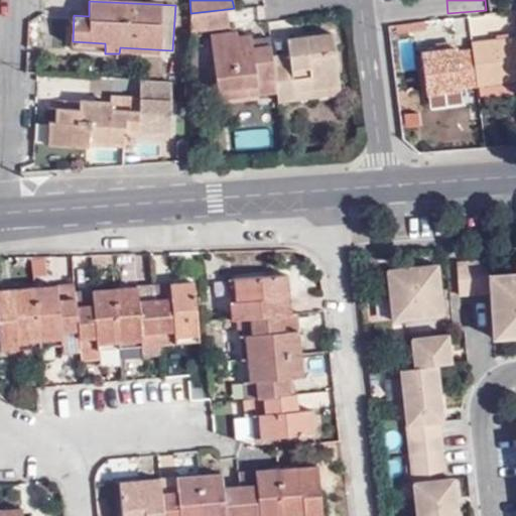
[(190,32),(229,27),(227,9),(190,13),(190,32)]
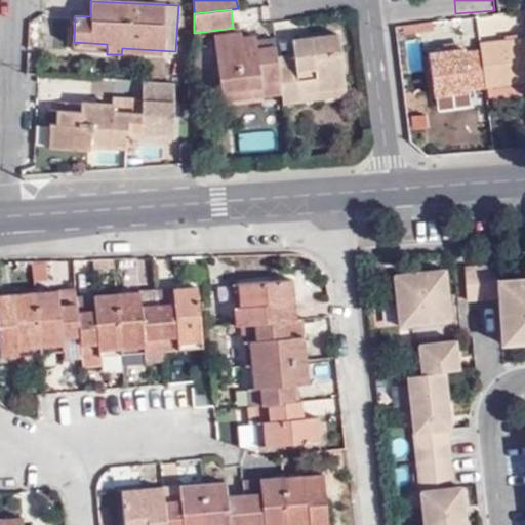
[(420,31),(434,29),(433,19),(419,22),(420,31)]
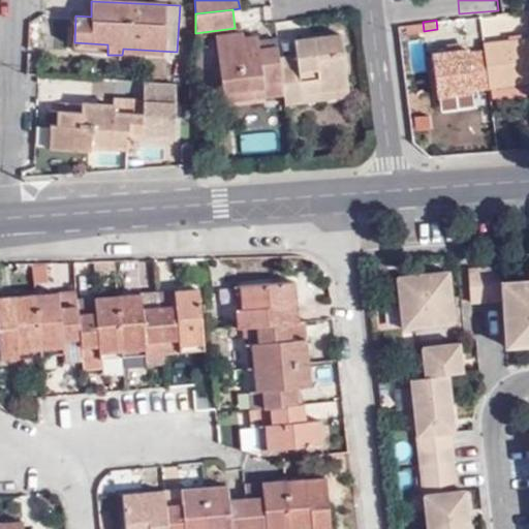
[(409,34),(424,32),(424,31),(423,22),(408,24),(409,34)]
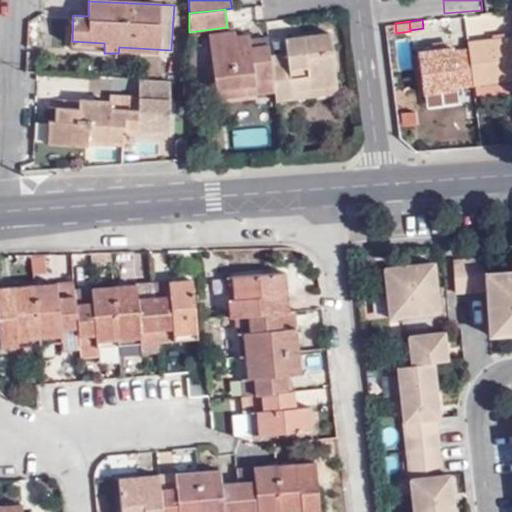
[(272,64),(271,56),(268,39),(253,40),(250,35),(237,37),(235,33),(210,36),(217,87),(253,82),(254,91),(275,89),(272,64)]
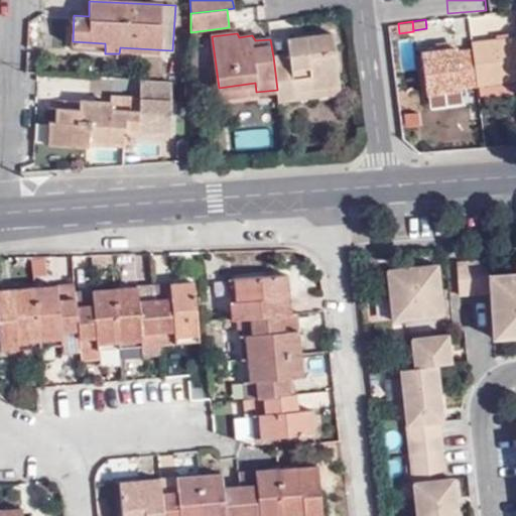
[(274,65),(277,90),(279,103),(299,101),(297,94),(344,88),(337,34),(288,40),(290,54),(291,62),(274,65)]
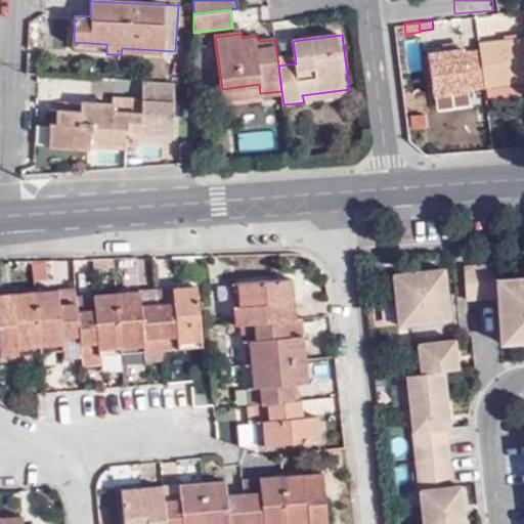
[(402,76),(421,74),(416,36),(397,39),(402,76)]
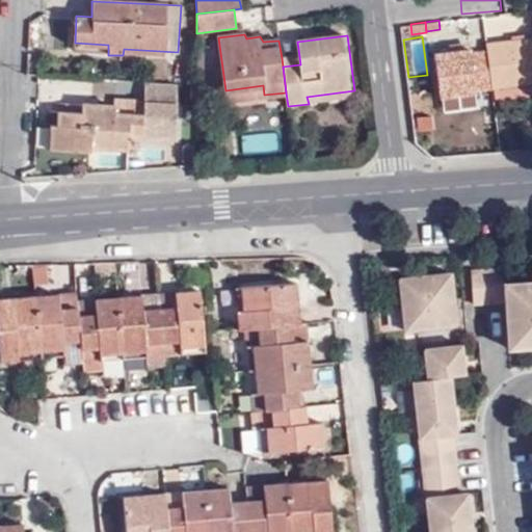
[(531,36),(485,43),(486,51),(491,86),(531,81),(531,36)]
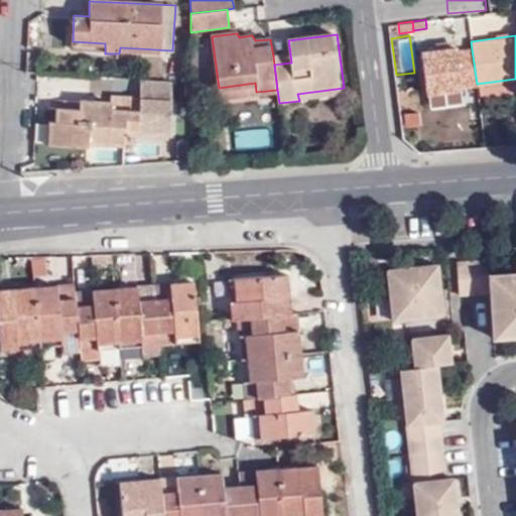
[(461,86),(477,84),(472,49),(457,51),(456,48),(420,52),(425,94),(430,93),(453,91),(461,90),(461,86)]
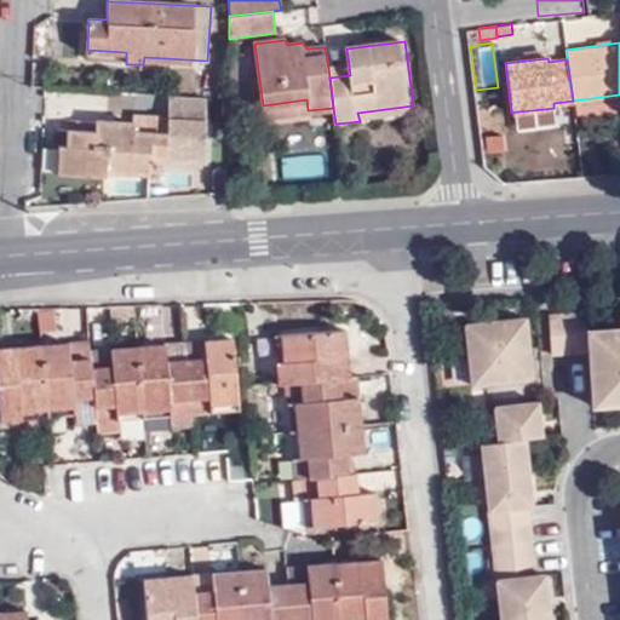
[(349,65),(328,68),(329,78),(350,75),(349,65)]
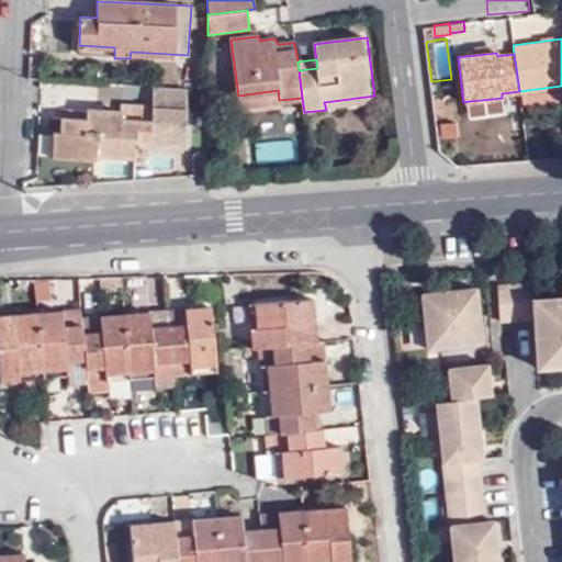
[(97,103),(97,82),(53,83),(53,103),(97,103)]
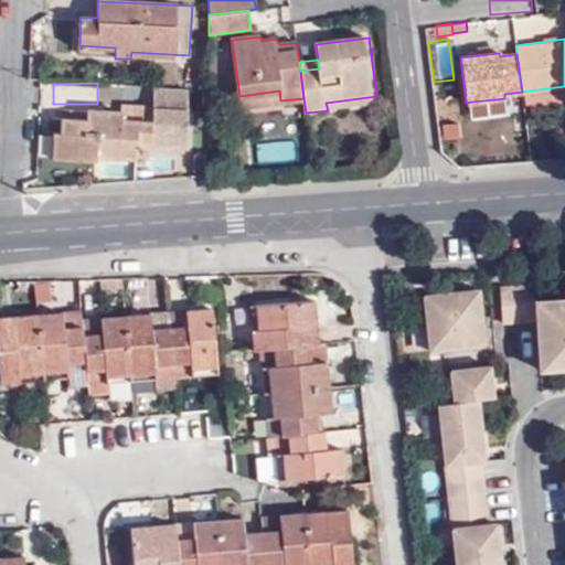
[(280,100),(279,91),(240,96),(242,106),(280,100)]
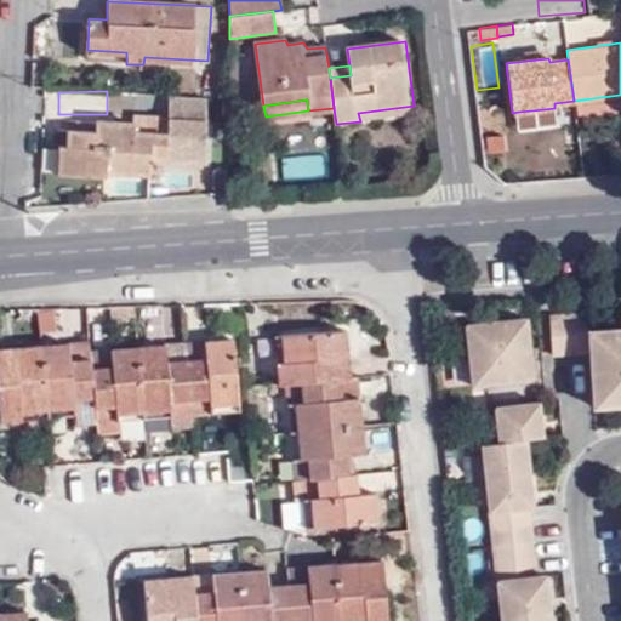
[(360,121),(415,114),(414,106),(358,113),(360,121)]
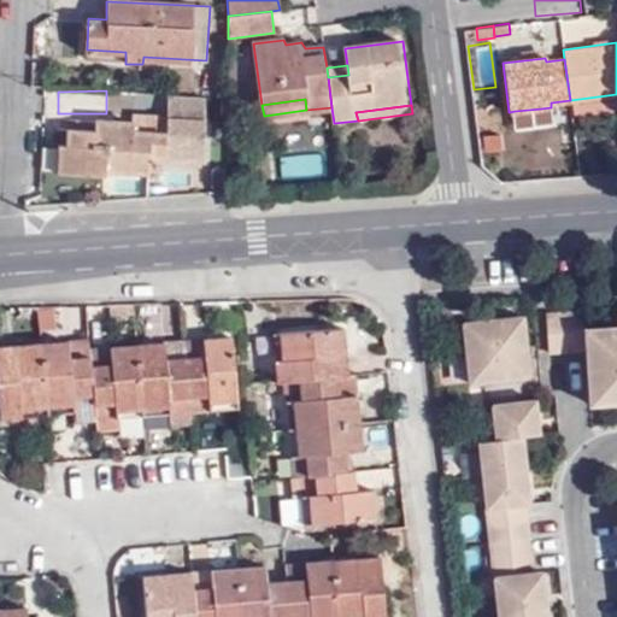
[(516,125),(542,122),(541,109),(515,111),(516,125)]
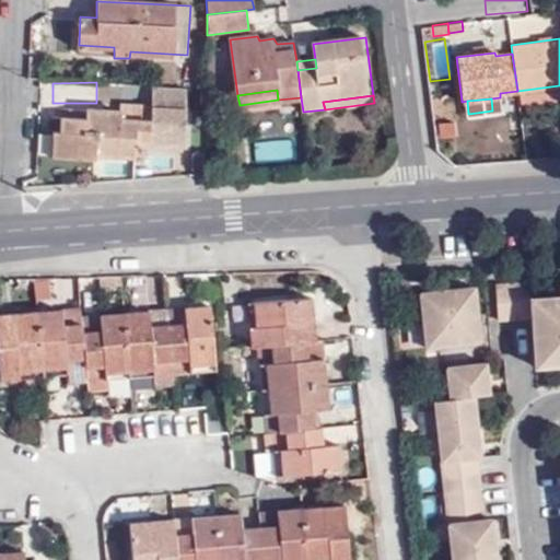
[(97,111),(88,109),(88,118),(97,119),(97,111)]
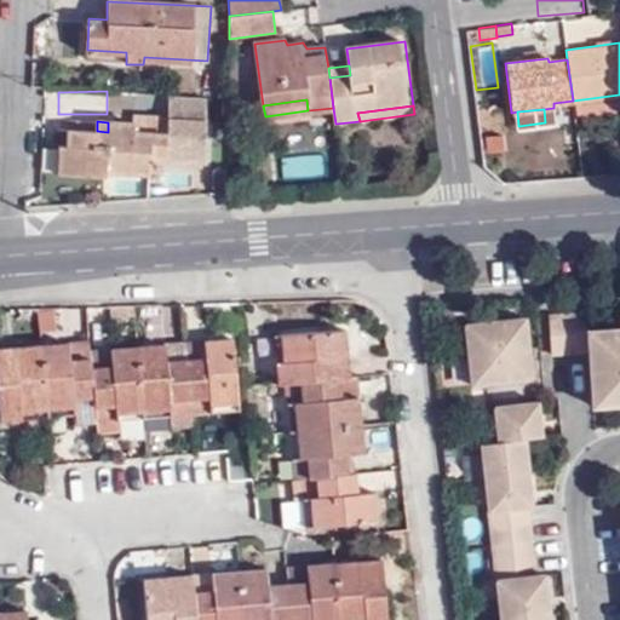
[(145,191),(144,171),(115,173),(116,193),(145,191)]
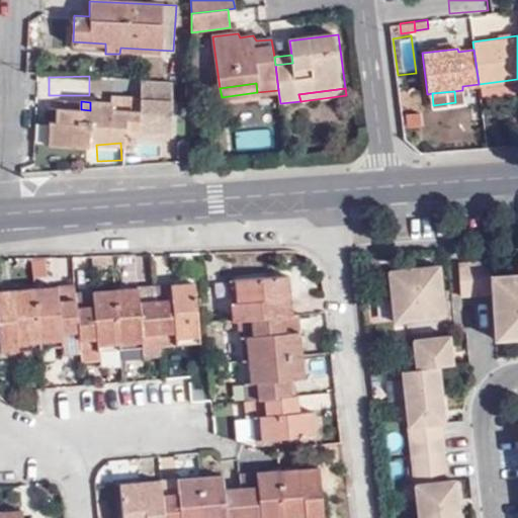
[(517,280),(492,283),(491,266),(460,269),(463,303),(493,300),(496,336),(517,334),(517,280)]
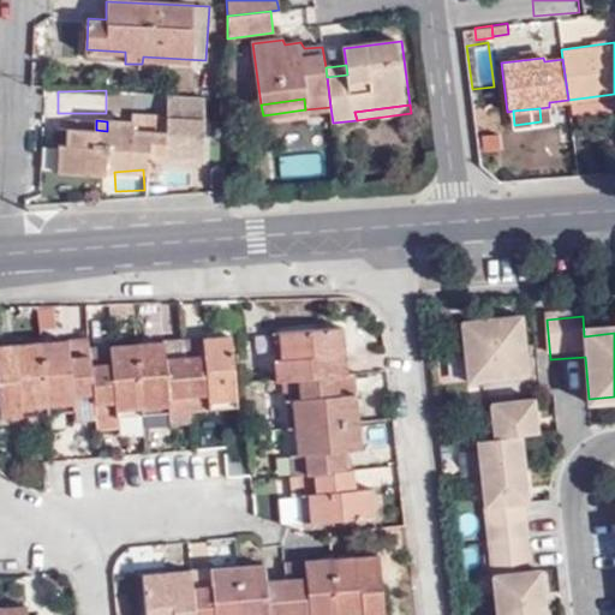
[(530,382),(524,323),(464,329),(471,388),(530,382)]
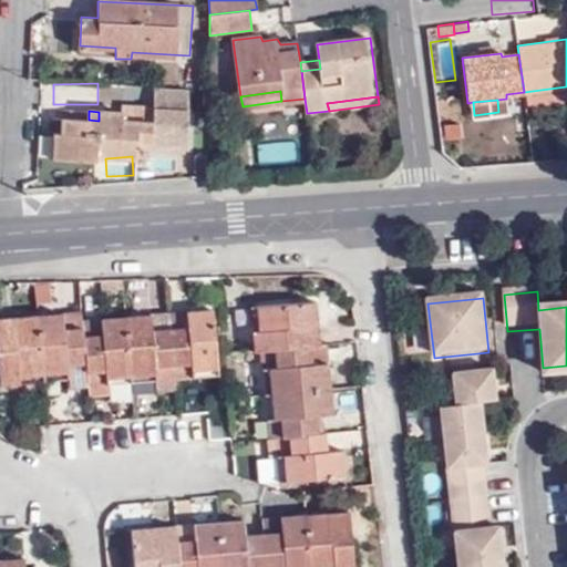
[(318,344),(315,302),(258,306),(260,330),(251,331),(253,351),(274,349),(276,367),(263,368),(267,437),(276,437),(289,437),(290,455),(277,456),(278,481),(344,476),(341,450),(328,452),(326,433),(317,433),(316,415),(331,414),(326,343),(318,344)]
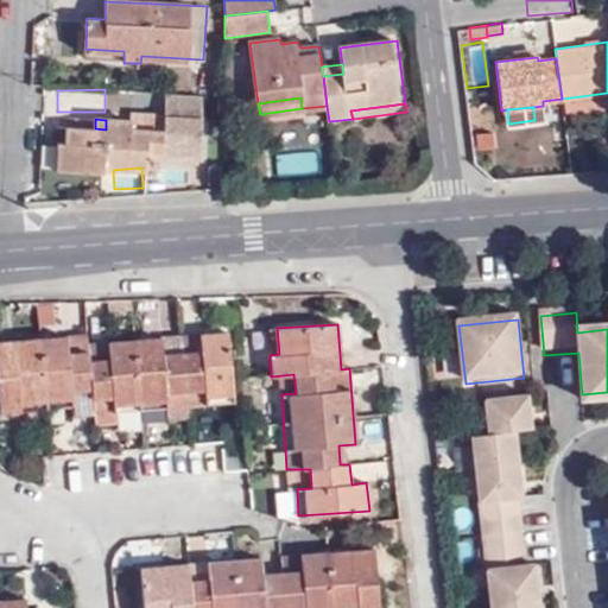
[(277,328),(267,329),(270,355),(279,354),(277,328)]
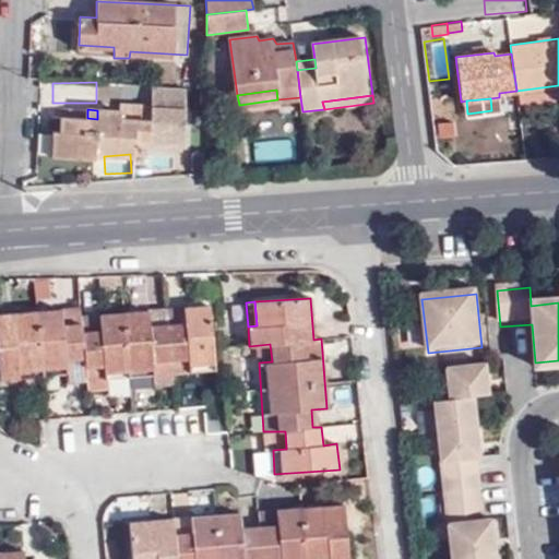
[(213,371),(209,307),(183,309),(185,323),(168,323),(149,325),(147,318),(147,312),(98,317),(100,330),(81,331),(80,325),(63,328),(62,310),(12,313),(14,339),(0,337),(0,371),(18,371),(18,377),(85,372),(85,367),(104,367),(105,379),(153,376),(152,361),(170,360),(171,375),(213,371)]
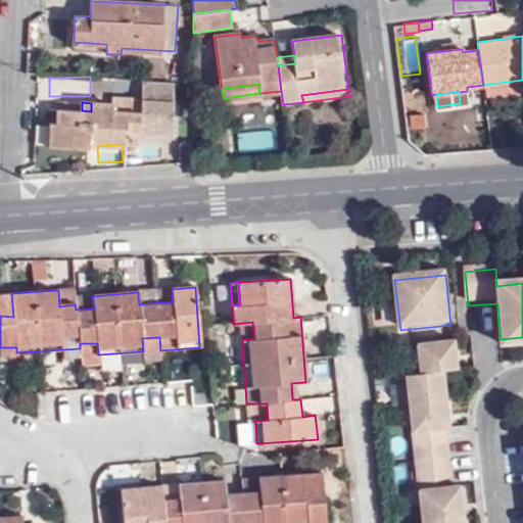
[(75,296),(74,288),(58,290),(59,306),(75,304),(75,296)]
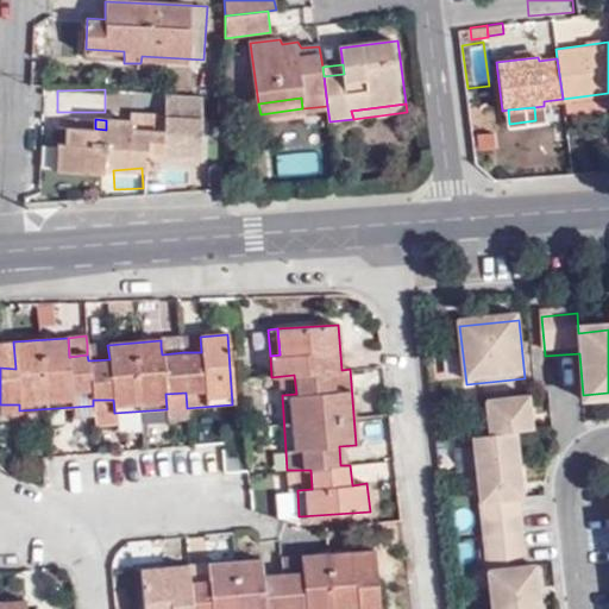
[(200,337),(182,338),(181,345),(183,352),(201,352),(200,337)]
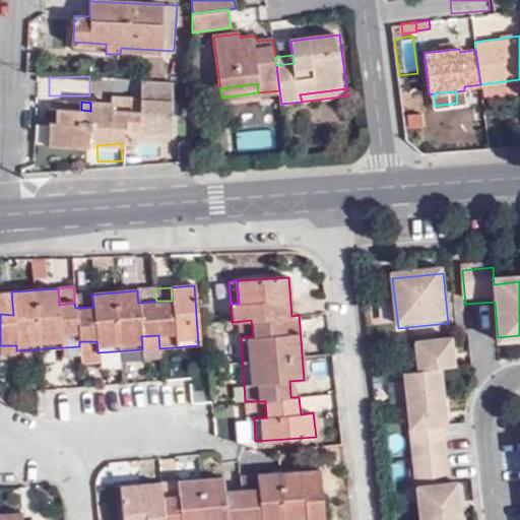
[(11,291),(0,291),(0,314),(13,315),(11,291)]
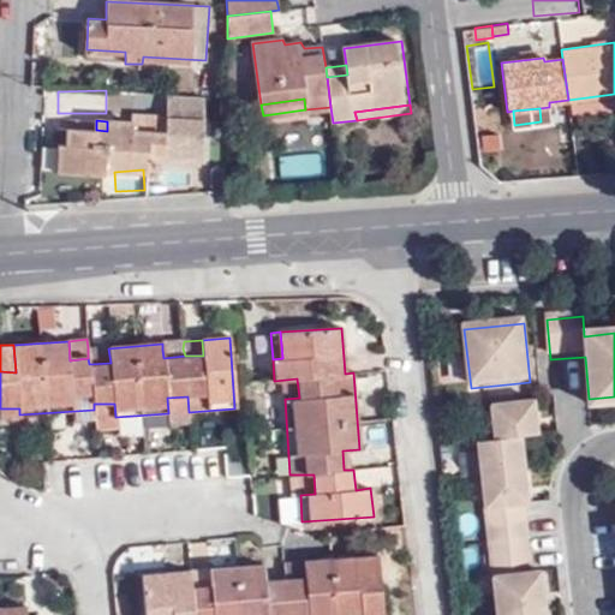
[(108,348),(88,348),(88,358),(89,364),(111,363),(108,348)]
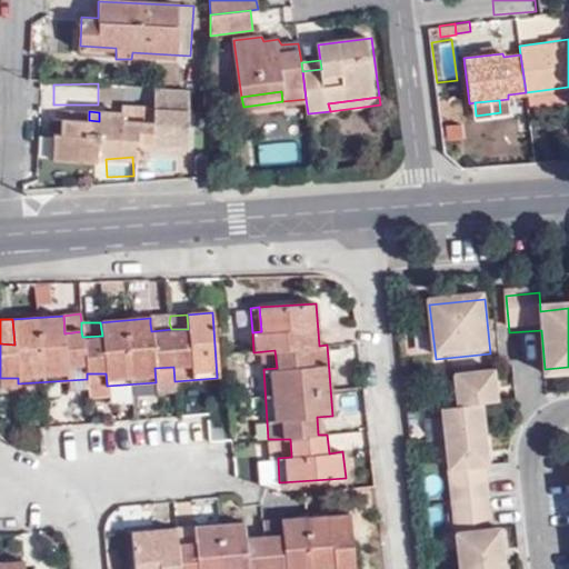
[(156,382),(175,381),(173,367),(155,368),(156,382)]
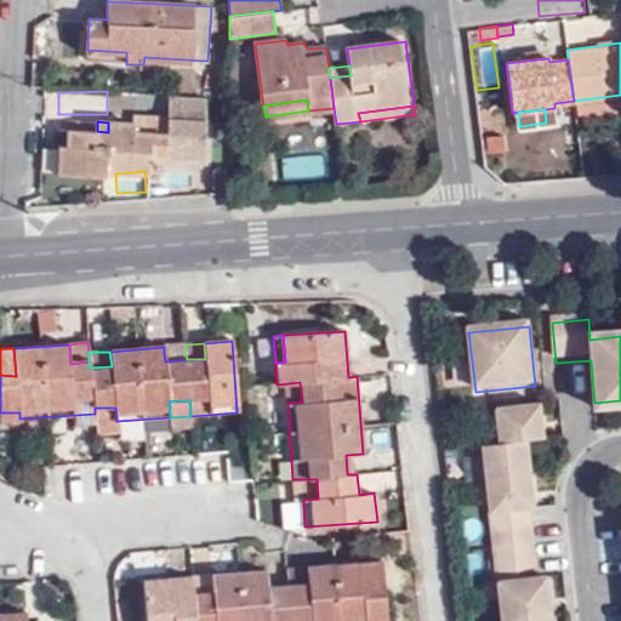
[(620,412),(620,400),(594,403),(596,415),(620,412)]
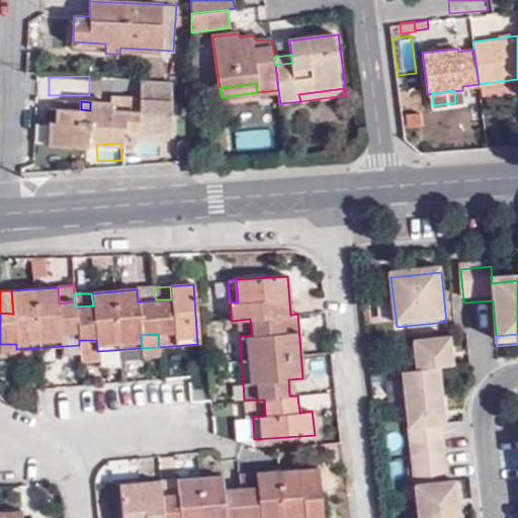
[(96,340),(79,340),(79,345),(79,352),(97,351),(96,340)]
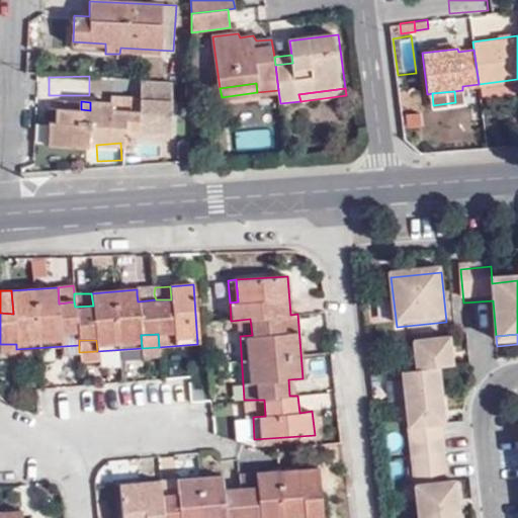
[(416,344),(419,375),(405,377),(421,517),(461,517),(458,484),(449,485),(443,429),(447,429),(440,372),(456,370),(453,340),(416,344)]
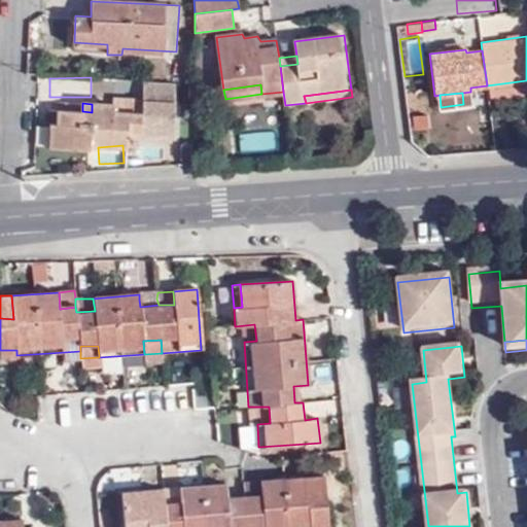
[(256,407),(257,424),(270,423),(269,407),(256,407)]
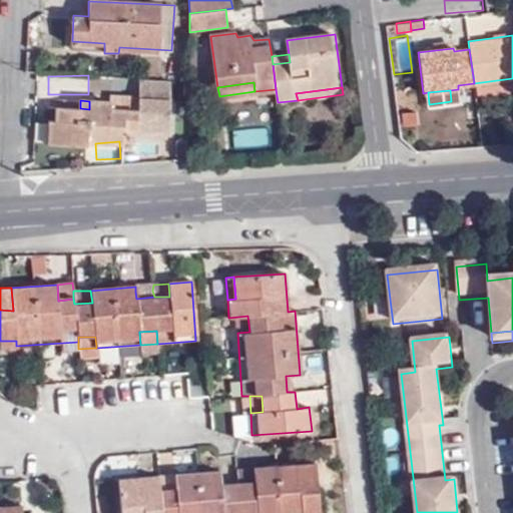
[(318,500),(315,463),(299,465),(303,501),(318,500)]
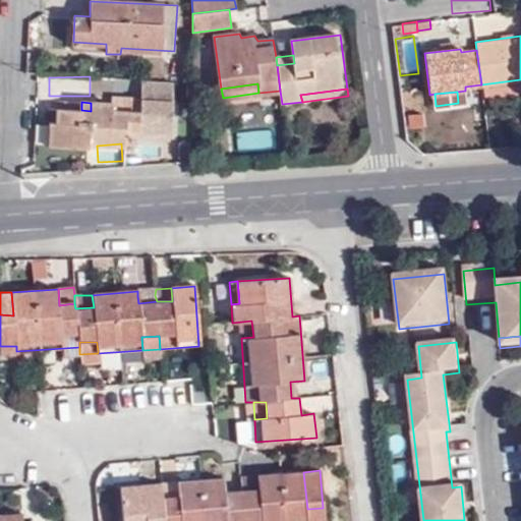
[(305,520),(305,518),(324,518),(323,508),(307,509),(303,472),(256,475),(257,489),(241,489),(241,496),(225,496),(224,491),(223,479),(177,482),(178,496),(178,501),(162,502),(162,497),(160,484),(120,486),(122,520),(305,520)]
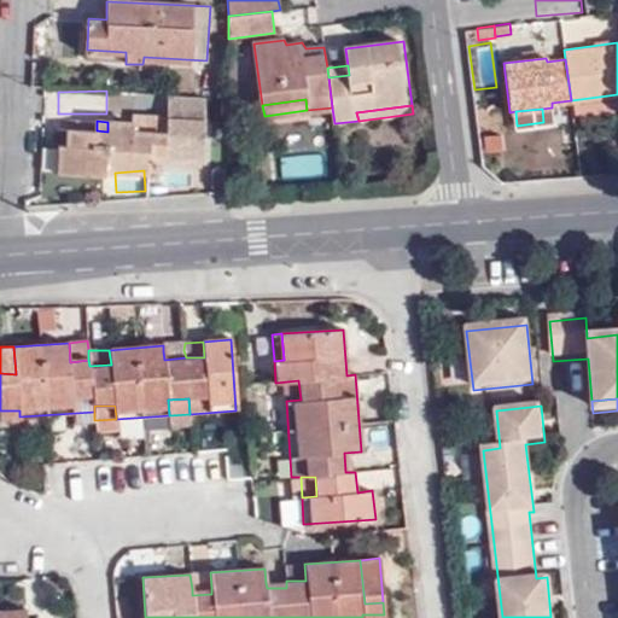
[(304,564),(285,566),(286,581),(305,581),(304,564)]
